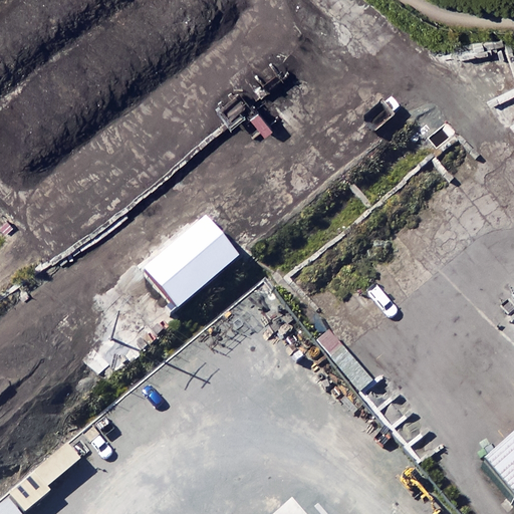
[(206,215),(142,268),(176,309),(240,256),(206,215)]
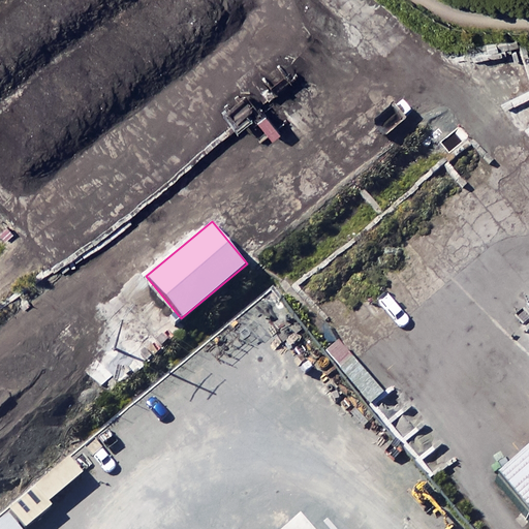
[(205,368),(218,385),(253,358),(240,340),(205,368)]
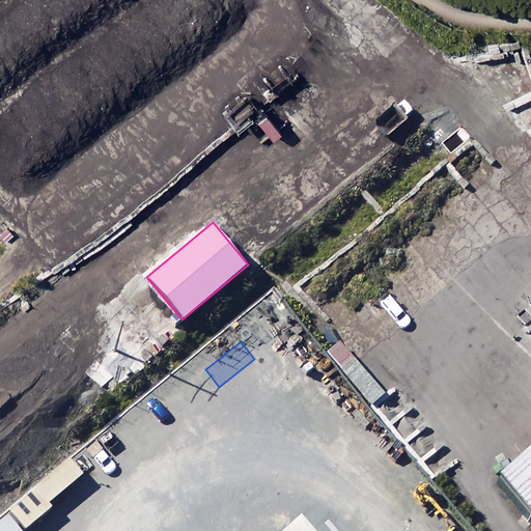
[(355,360),(338,374),(372,415),(389,400),(355,360)]
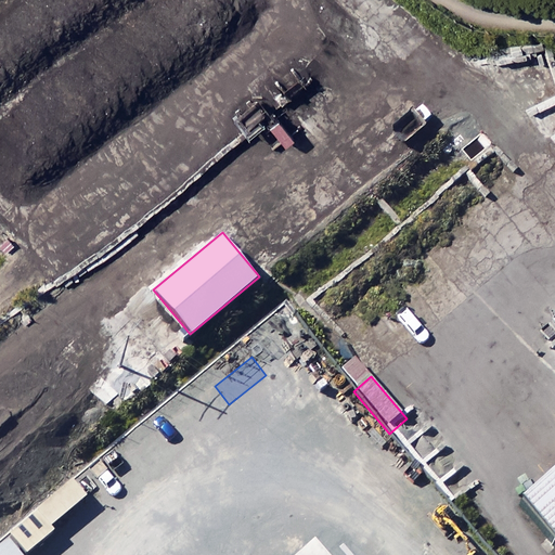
[(554,554),(554,485),(519,515),(552,554),(554,554)]
